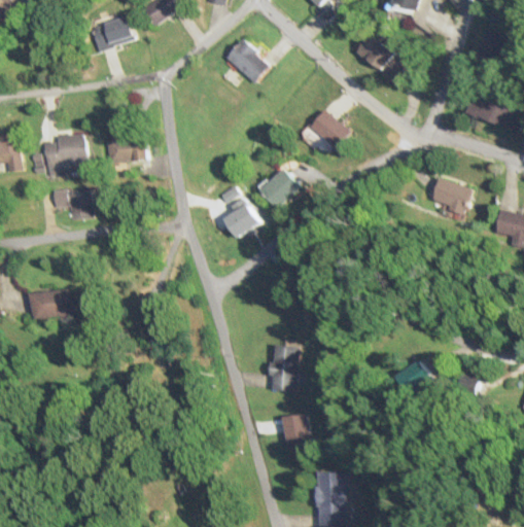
[(0,26),(27,7),(22,0),(0,0),(0,26)]
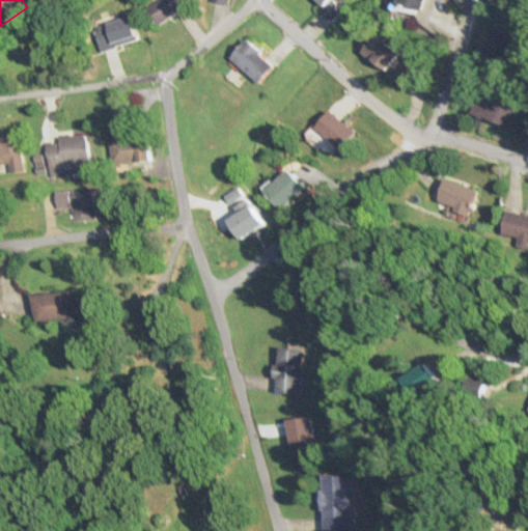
[(181,12),(175,0),(155,0),(143,5),(150,25),(181,12)]
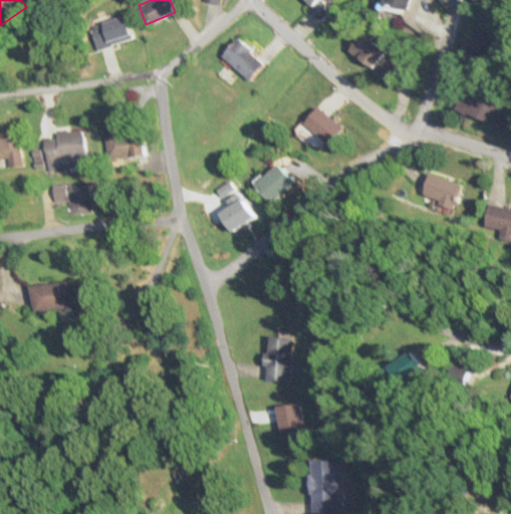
[(299,0),(320,20),(330,10),(320,0),(299,0)]
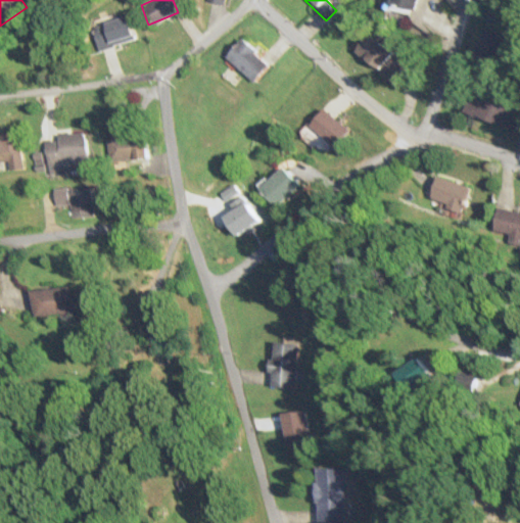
[(391,0),(390,5),(413,11),(416,0),(391,0)]
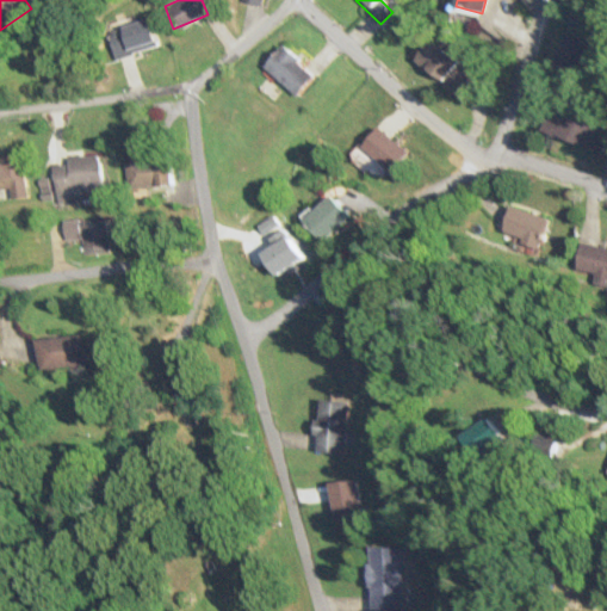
[(113,60),(154,47),(146,18),(104,31),(113,60)]
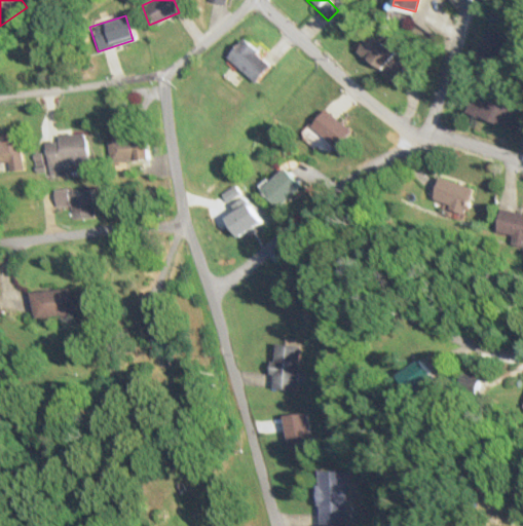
[(477,60),(506,65),(511,36),(482,31),(477,60)]
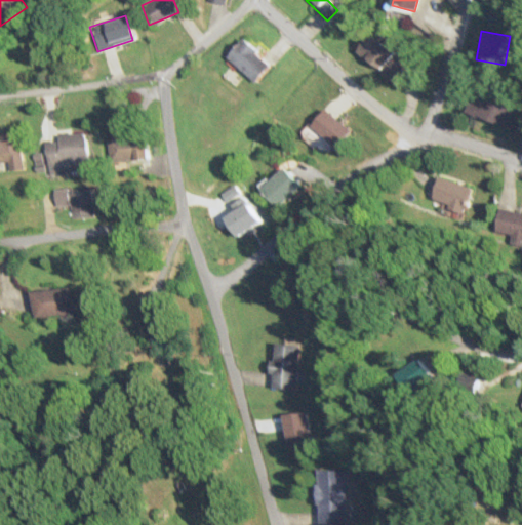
[(403,67),(370,35),(355,50),(388,81),(403,67)]
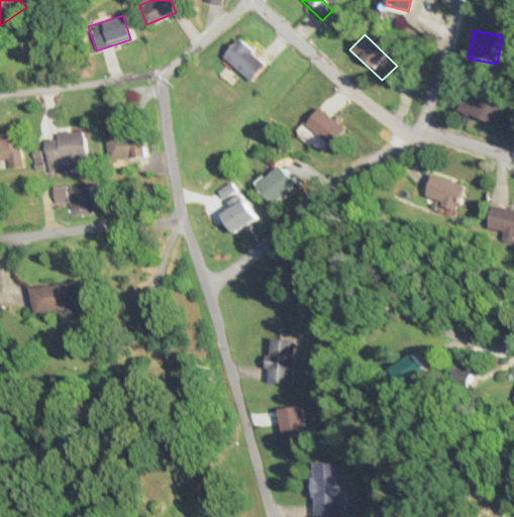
[(222,56),(248,82),(265,66),(238,39),(222,56)]
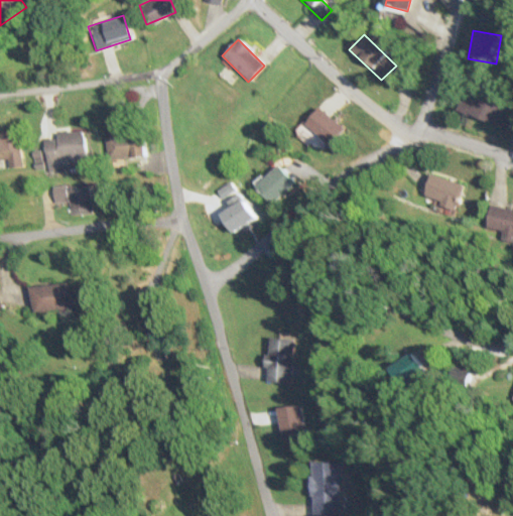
[(505,129),(512,108),(512,106),(464,89),(456,111),(505,129)]
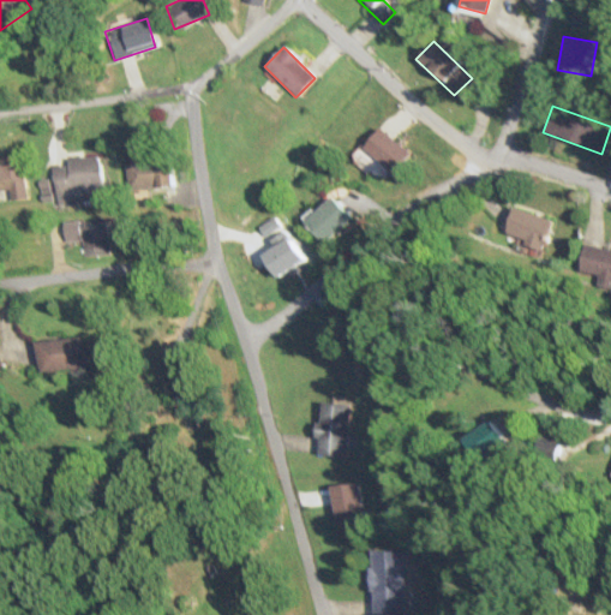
[(408,155),(379,127),(357,151),(385,179),(408,155)]
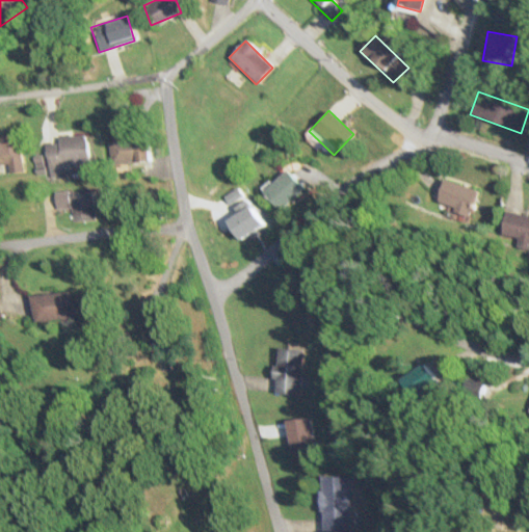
[(88,174),(85,136),(43,139),(46,178),(88,174)]
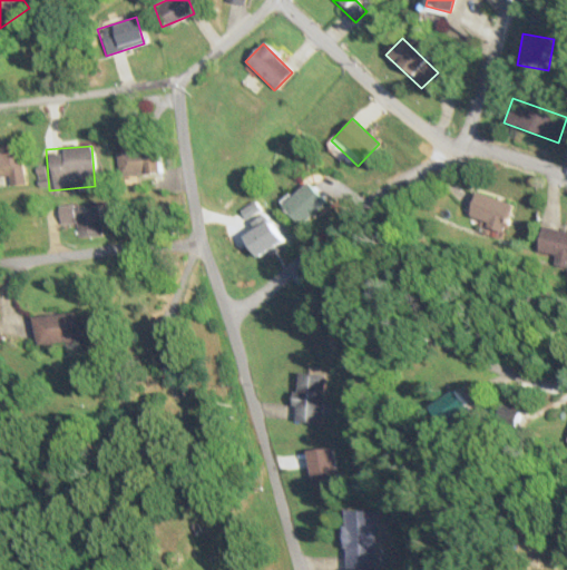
[(0,184),(22,183),(20,147),(0,148),(0,184)]
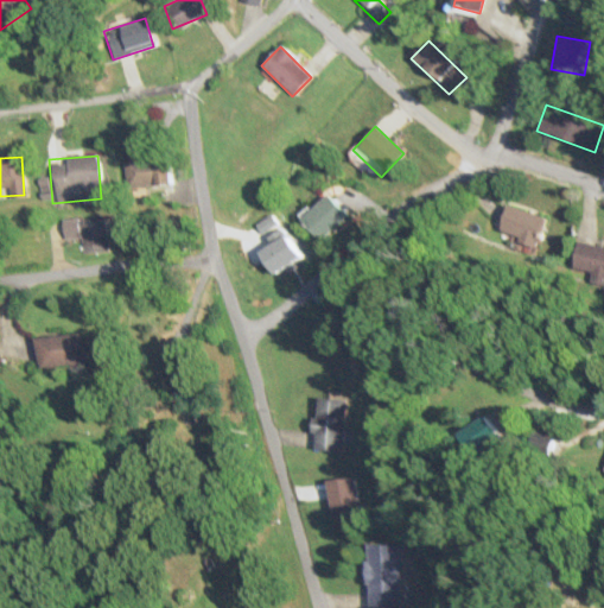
[(166,185),(166,157),(129,157),(129,185),(166,185)]
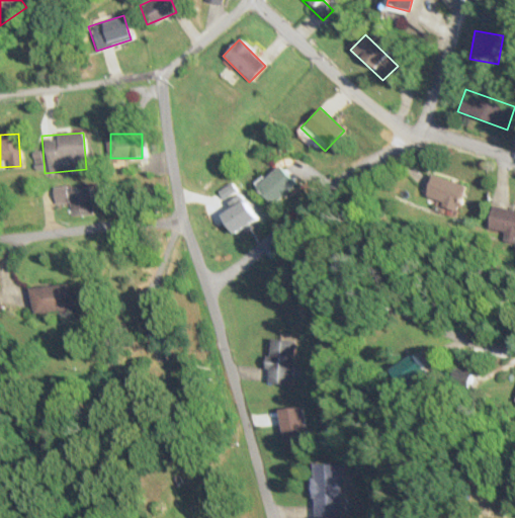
[(273,203),(295,182),(278,165),(257,187),(273,203)]
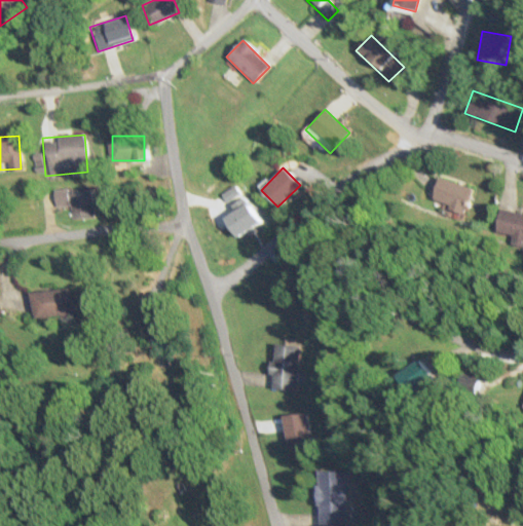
[(428,202),(460,213),(469,188),(437,177),(428,202)]
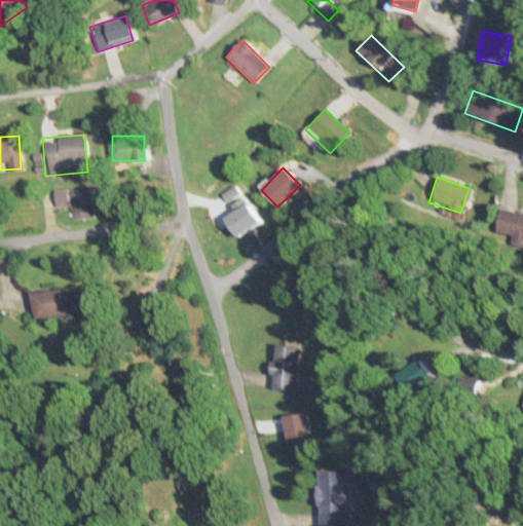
[(91,218),(91,192),(69,192),(69,218),(91,218)]
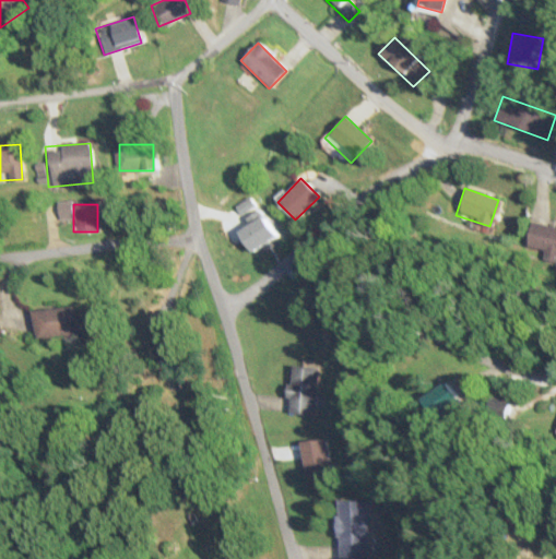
[(237,230),(248,252),(276,238),(267,216),(237,230)]
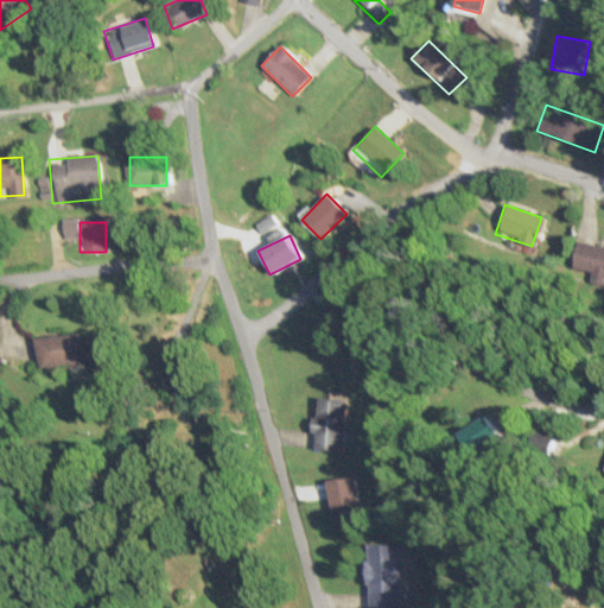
[(603,276),(603,247),(576,242),(570,270),(603,276)]
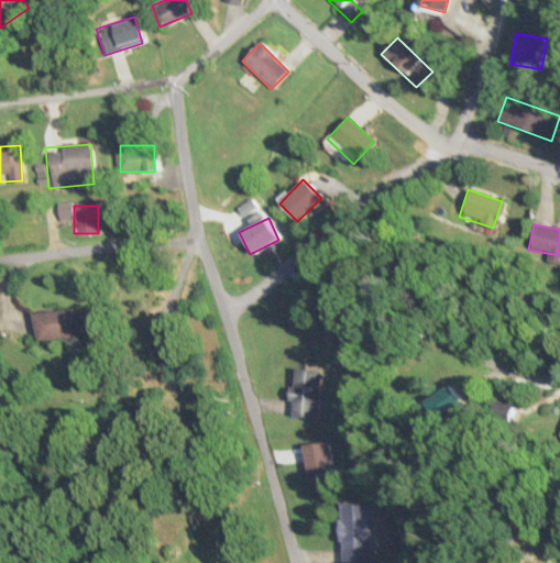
[(31,311),(32,339),(75,335),(74,309),(31,311)]
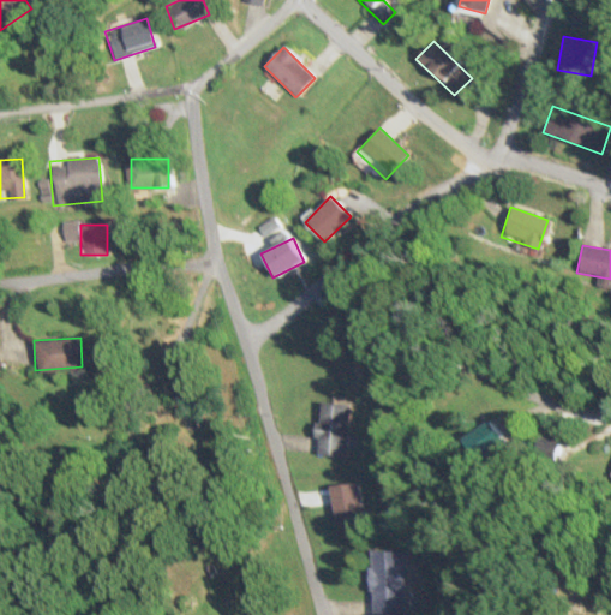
[(317,454),(345,457),(348,404),(321,401),(317,454)]
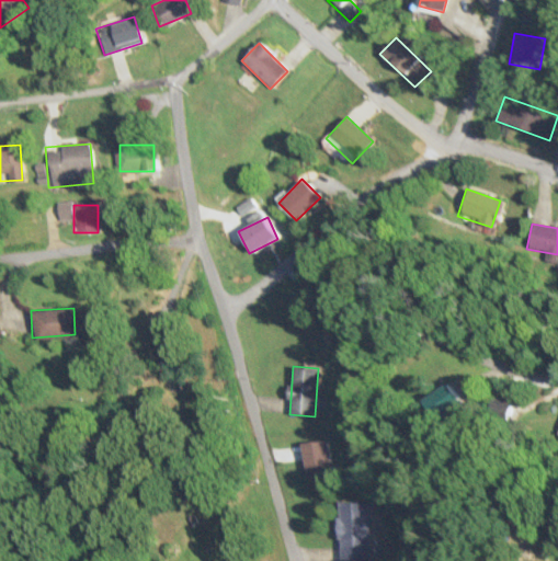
[(331,478),(328,441),(303,443),(306,481),(331,478)]
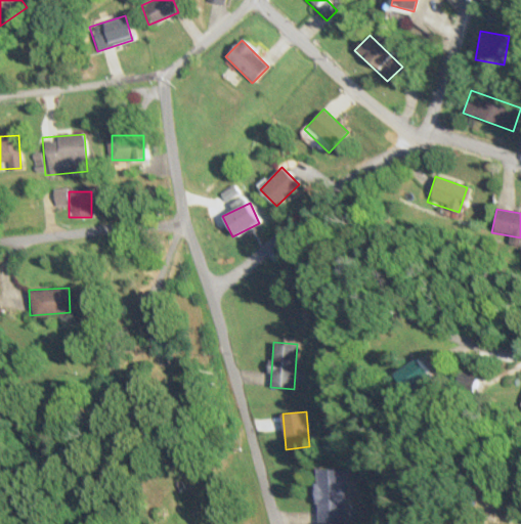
[(340,523),(341,469),(313,469),(313,523),(323,523),(340,523)]
